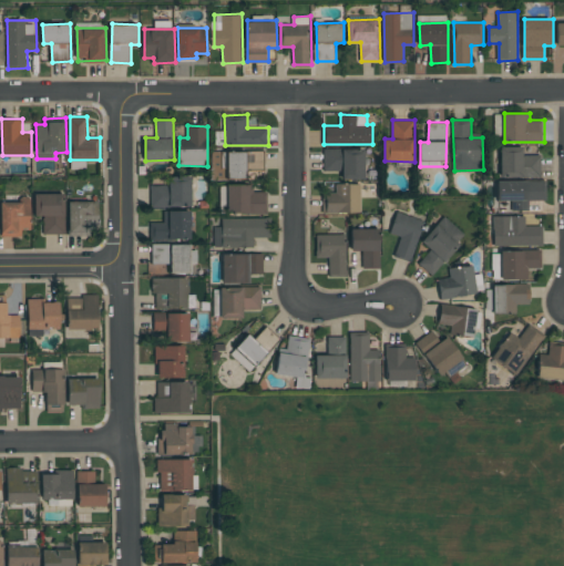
[(502,177),(543,176),(542,154),(524,154),(524,145),(501,146),(502,177)]
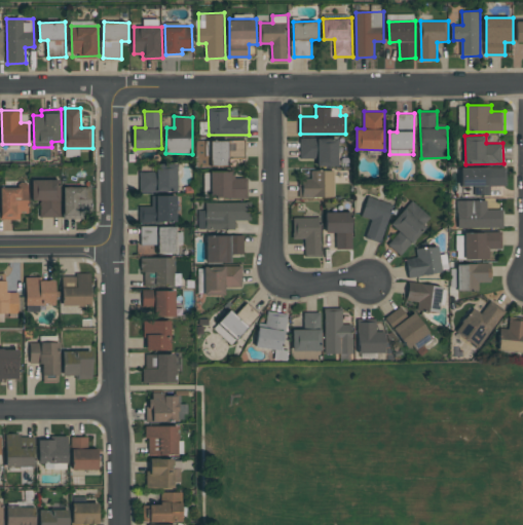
[(302,158),(319,158),(319,165),(339,165),(339,137),(301,138),(302,158)]
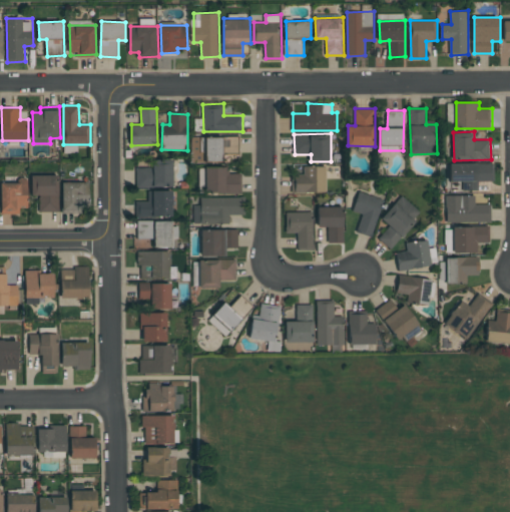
[(240,136),(225,135),(225,159),(240,160),(240,136)]
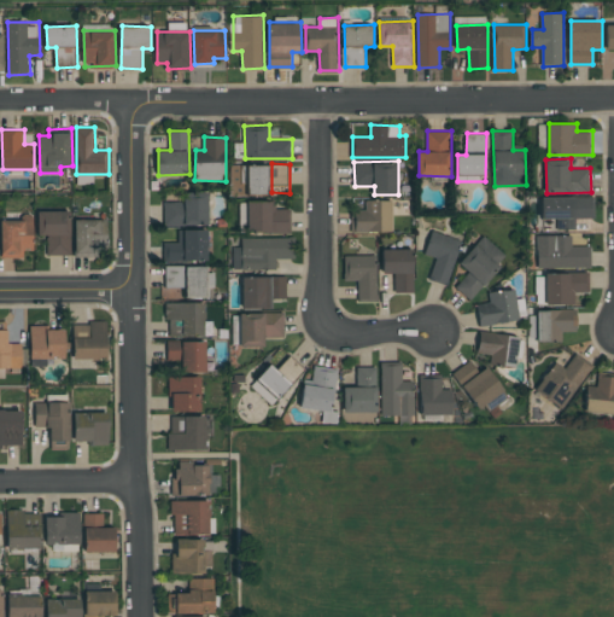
[(269,195),(269,166),(247,166),(247,195),(269,195)]
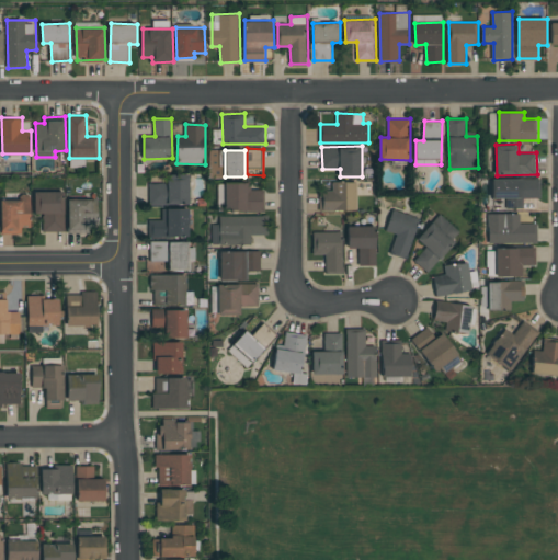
[(191,174),(170,174),(170,183),(155,183),(155,204),(191,205),(191,174)]
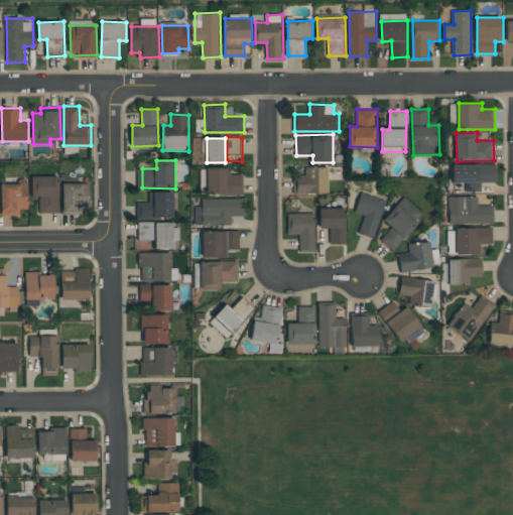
[(454,164),(454,182),(467,182),(467,191),(483,191),(482,181),(498,181),(498,163),(454,164)]
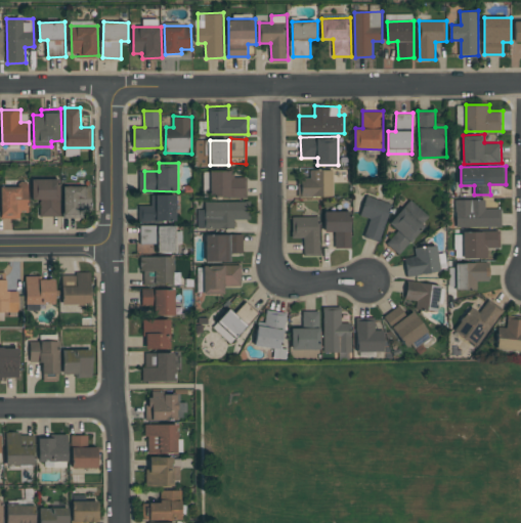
[(334,170),(311,169),(311,178),(302,178),(302,195),(334,197),(334,170)]
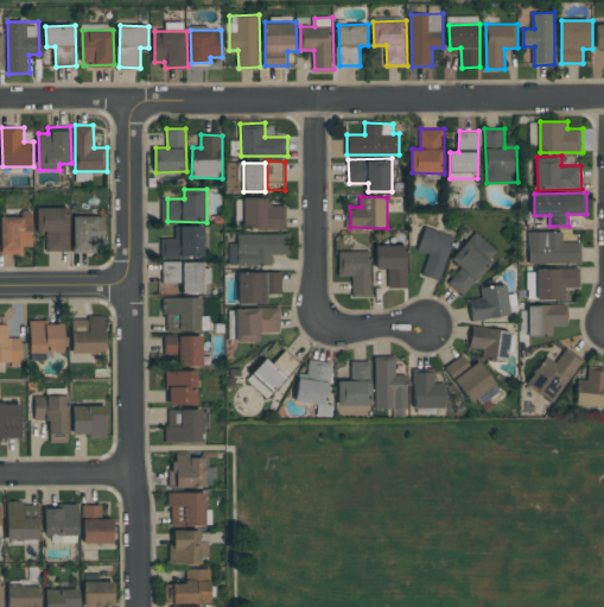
[(287,229),(288,207),(268,206),(268,197),(245,197),(245,228),(287,229)]
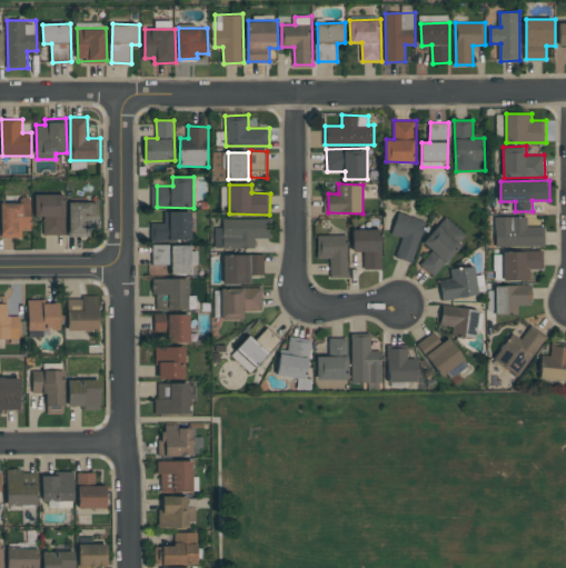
[(67,233),(66,193),(36,193),(36,217),(45,217),(46,235),(67,233)]
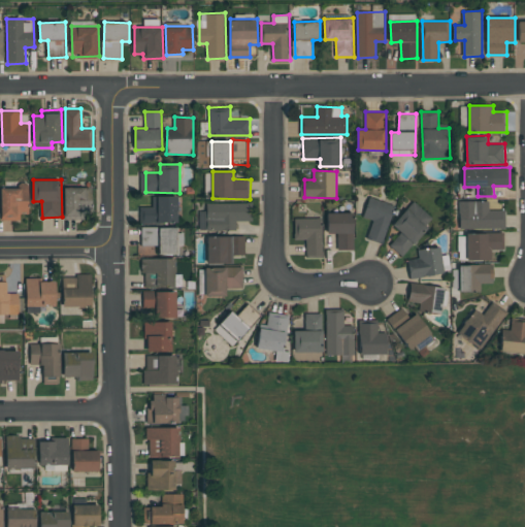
[(30,213),(29,186),(1,187),(2,221),(22,220),(22,213),(30,213)]
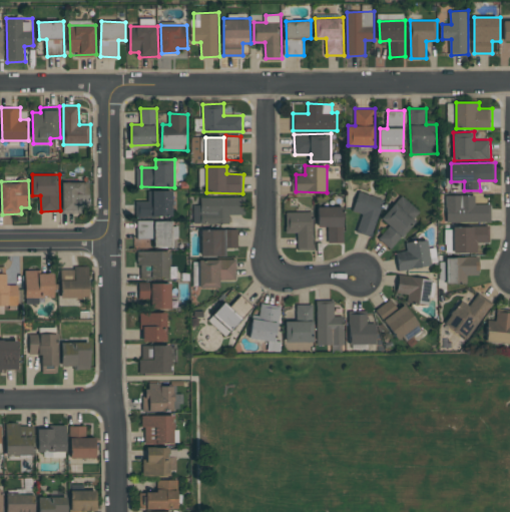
[(63,212),(80,212),(79,206),(90,206),(89,180),(62,181),(63,212)]
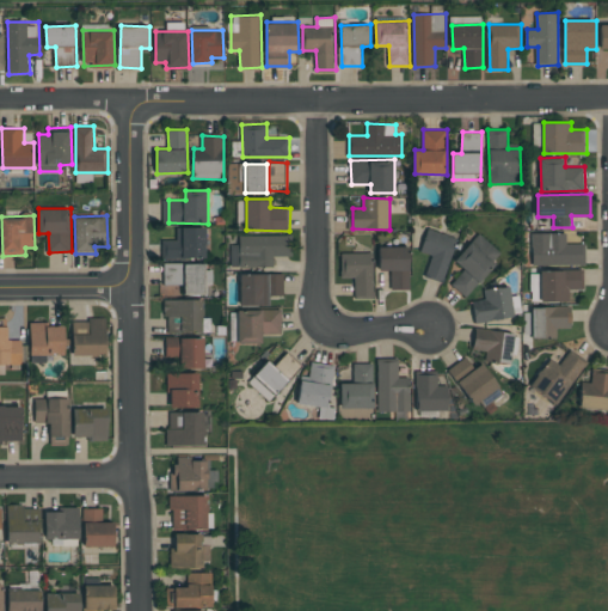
[(207,226),(178,227),(178,239),(166,239),(166,258),(208,258),(207,226)]
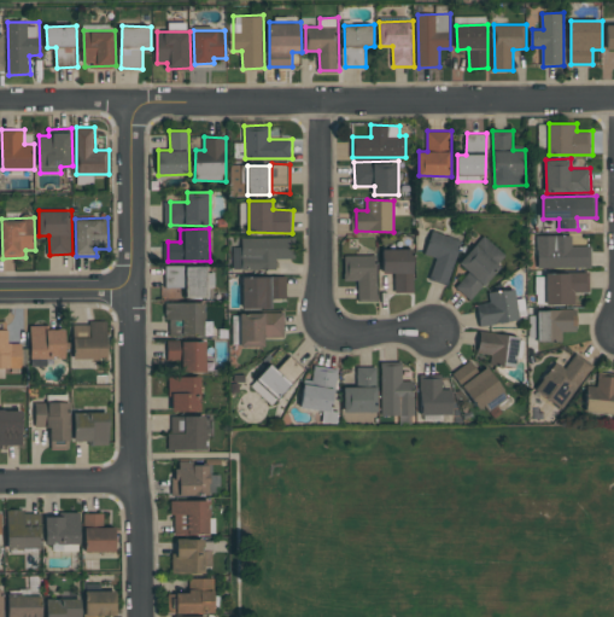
[(448,285),(463,240),(433,231),(426,254),(438,257),(431,279),(448,285)]
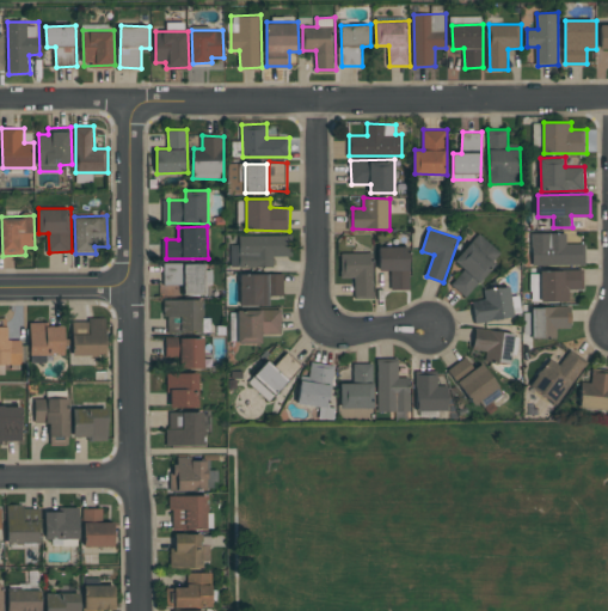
[(569,232),(534,233),(534,266),(588,264),(587,243),(569,244),(569,232)]
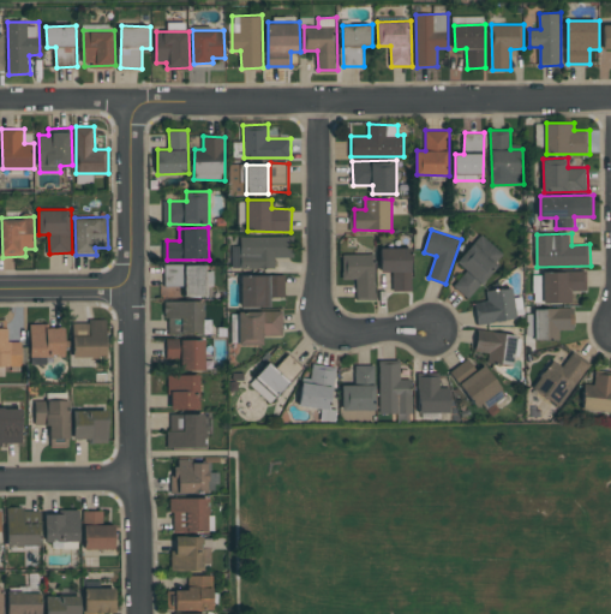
[(459,262),(468,270),(455,286),(469,299),(507,255),(481,234),(459,262)]
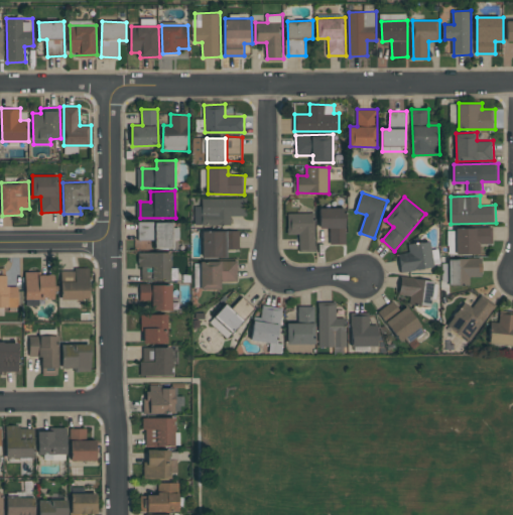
[(232,225),(232,216),(245,216),(245,198),(203,199),(203,206),(196,206),(197,226),(232,225)]
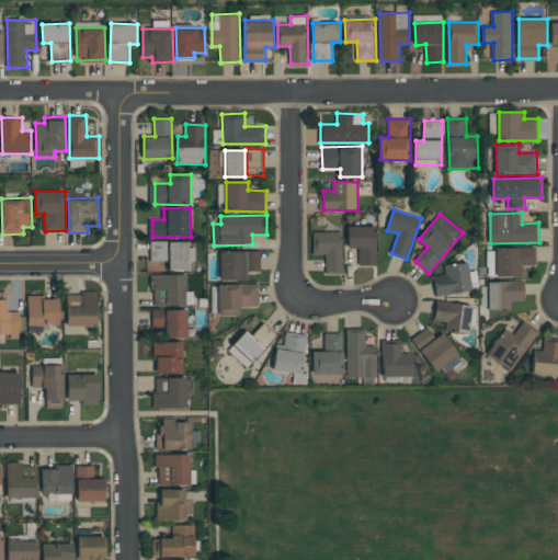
[(360,265),(377,265),(377,225),(349,226),(349,248),(360,248),(360,265)]
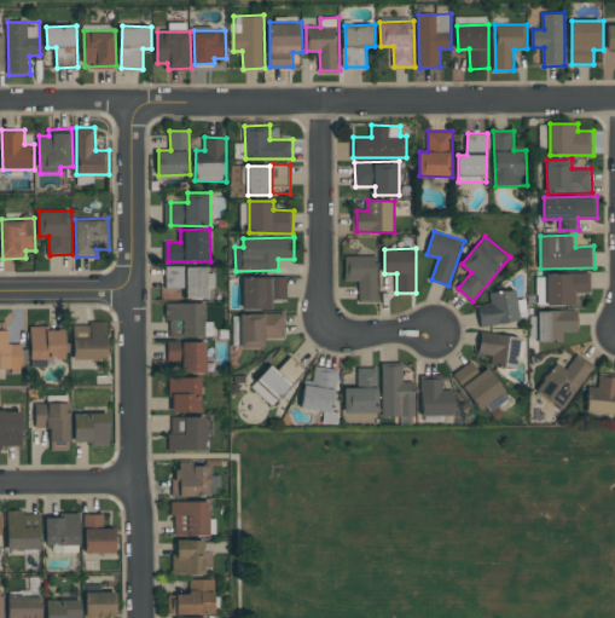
[(347,281),(360,281),(360,301),(379,301),(379,255),(346,255),(347,281)]
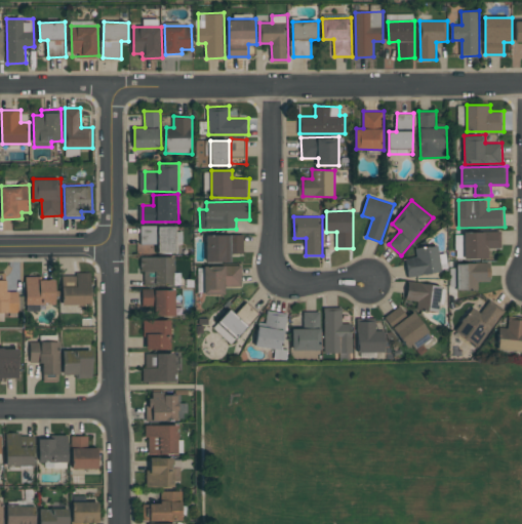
[(177,251),(177,226),(142,226),(142,244),(159,243),(159,252),(177,251)]
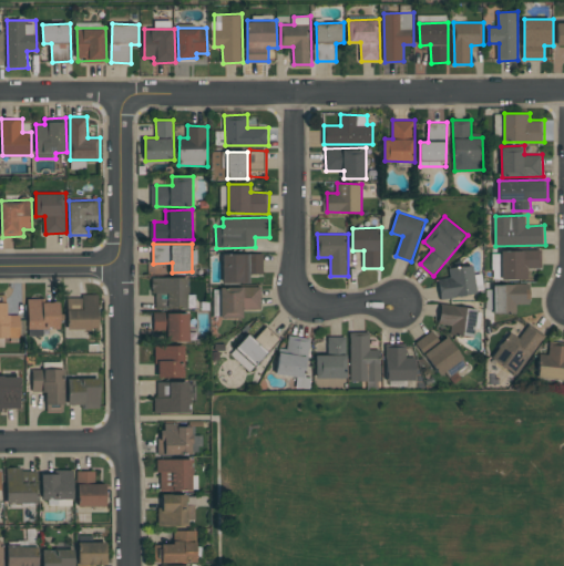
[(530,278),(530,267),(543,267),(543,250),(493,250),(494,278),(530,278)]
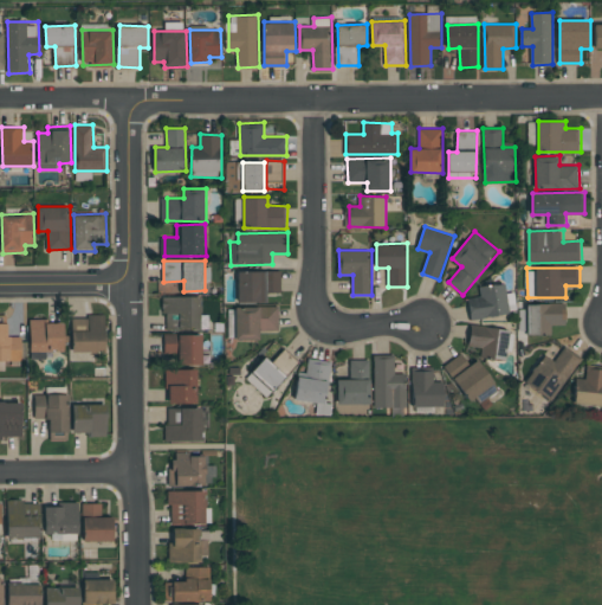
[(239,302),(267,302),(267,293),(283,293),(282,270),(239,271),(239,302)]
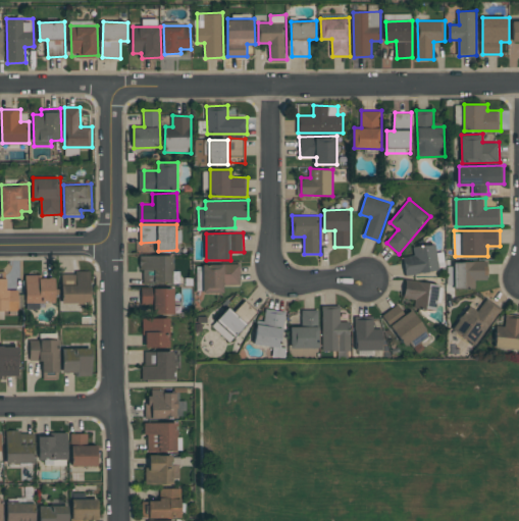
[(414,247),(415,255),(404,256),(407,274),(439,270),(435,244),(414,247)]
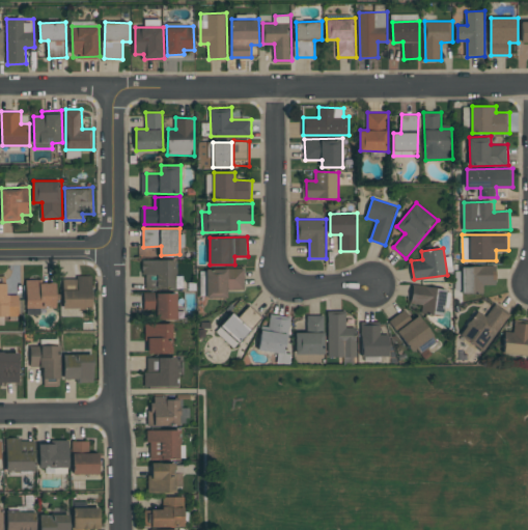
[(145,288),(177,288),(177,283),(179,283),(179,259),(145,259),(145,288)]
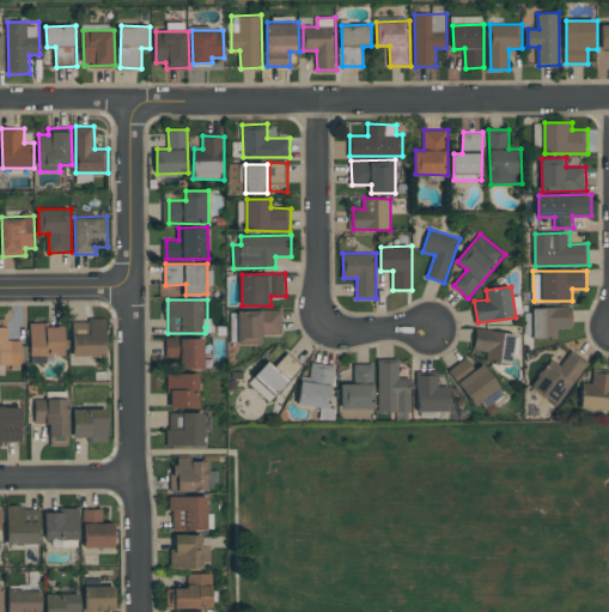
[(535,338),(559,339),(559,328),(573,328),(574,307),(536,307),(535,338)]
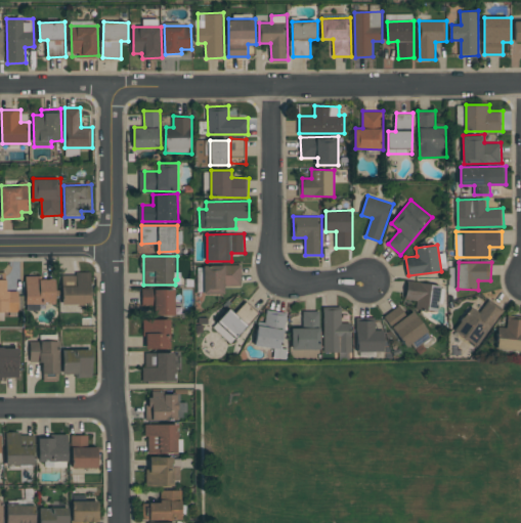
[(226,287),(243,286),(242,265),(199,266),(199,294),(226,293),(226,287)]
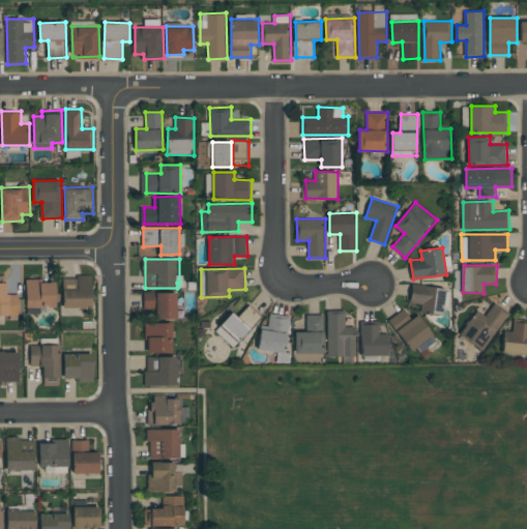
[(93,306),(93,276),(63,276),(64,307),(93,306)]
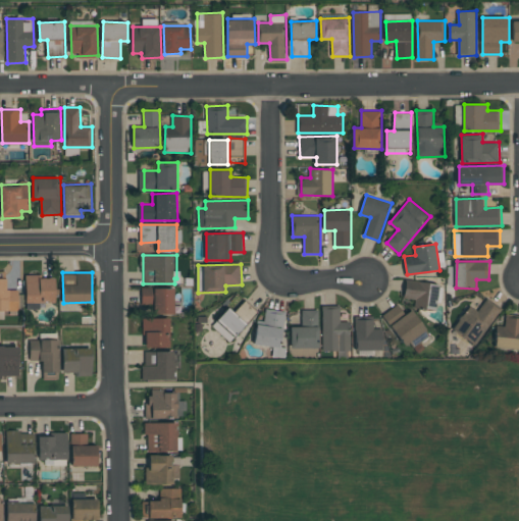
[(56,277),(41,277),(41,274),(27,274),(27,303),(56,302),(56,277)]
